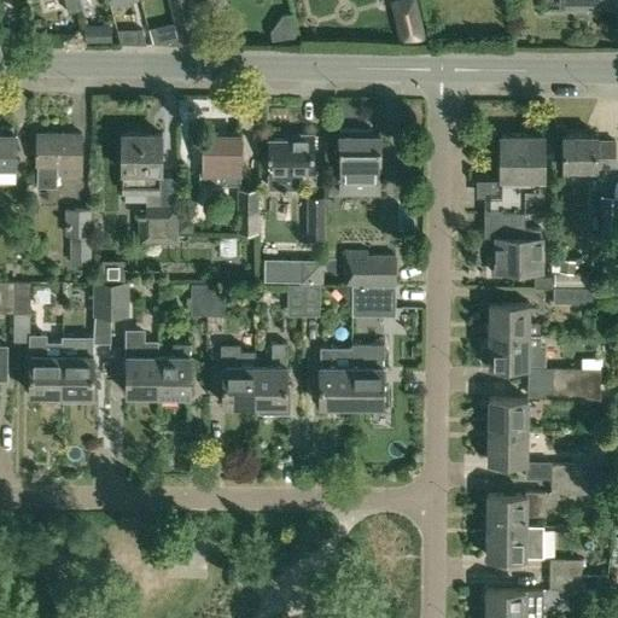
[(190,0),(168,0),(178,40),(198,36),(190,0)]
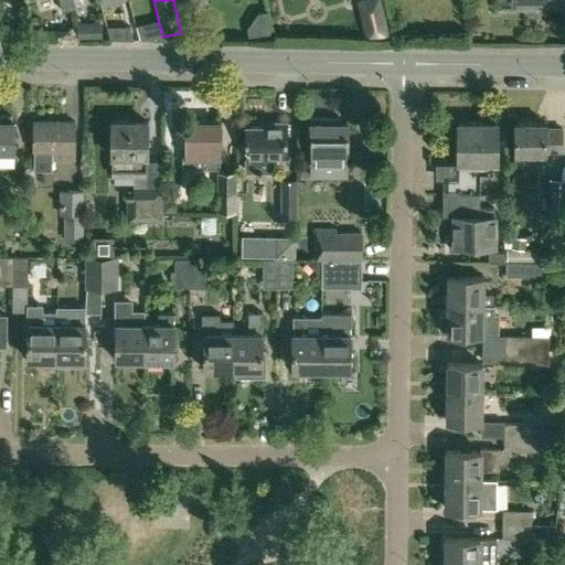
[(360,16),(366,42),(390,38),(384,10),(360,16)]
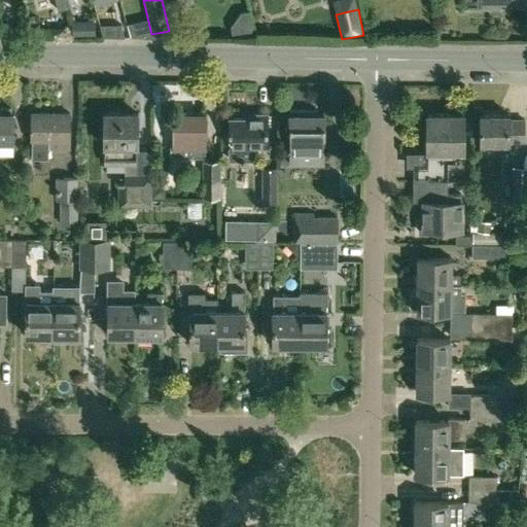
[(95,21),(71,21),(71,35),(95,35),(95,21)]
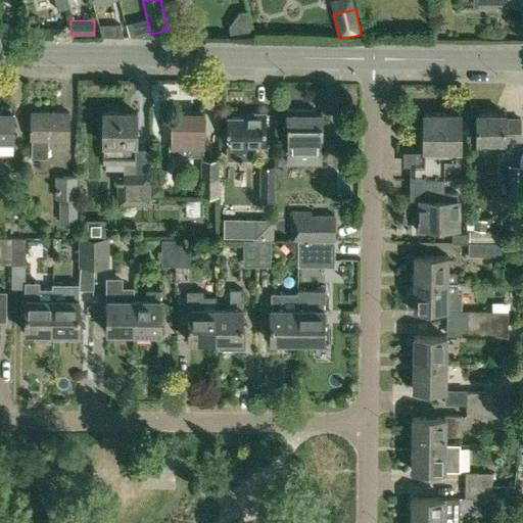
[(0,111),(0,110),(0,139),(13,140),(13,111),(11,111),(11,107),(1,107),(0,111)]
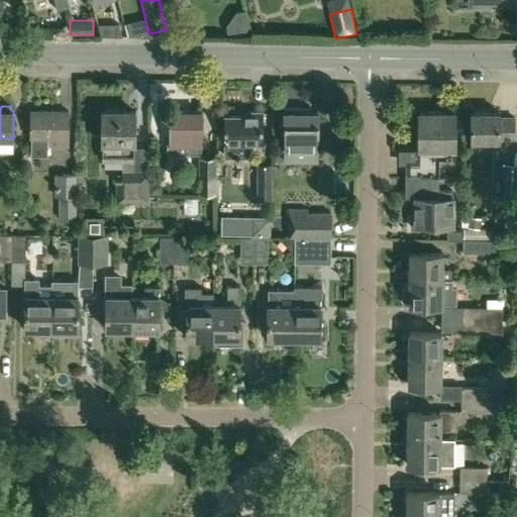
[(319,114),(312,114),(312,109),(286,109),(286,114),(285,114),(285,160),(318,161),(318,136),(319,136),(319,114)]
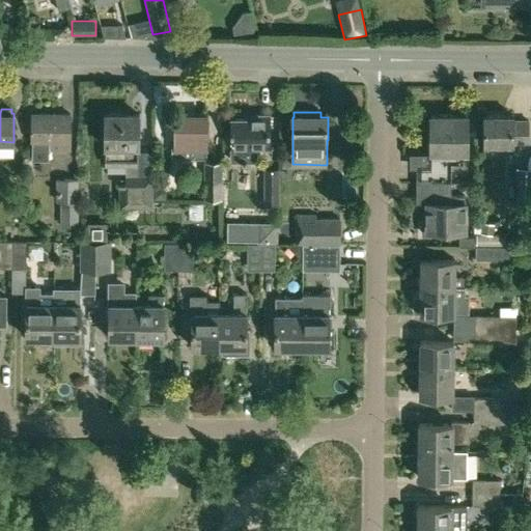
[(48,160),(49,149),(70,149),(70,114),(32,114),(32,149),(31,149),(31,160),(48,160)]
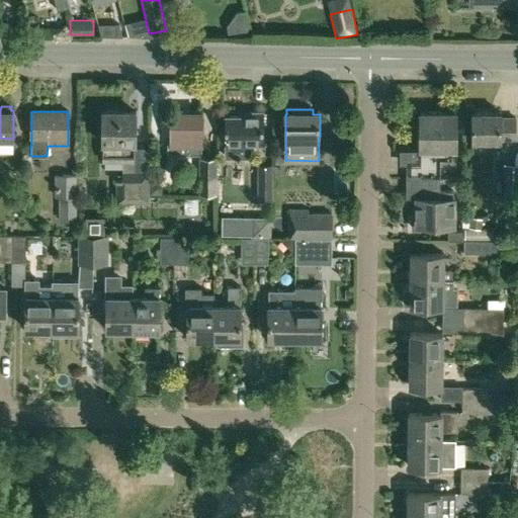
[(102,112),(102,143),(102,163),(122,163),(123,171),(116,175),(116,203),(149,203),(149,189),(149,176),(144,171),(134,171),(135,163),(131,153),(131,143),(135,143),(135,111),(102,112)]
